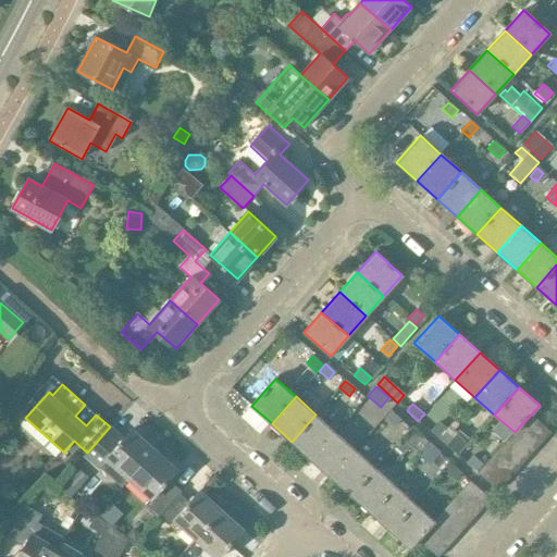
[(391,411),(385,418),(395,425),(400,420),(391,411)]
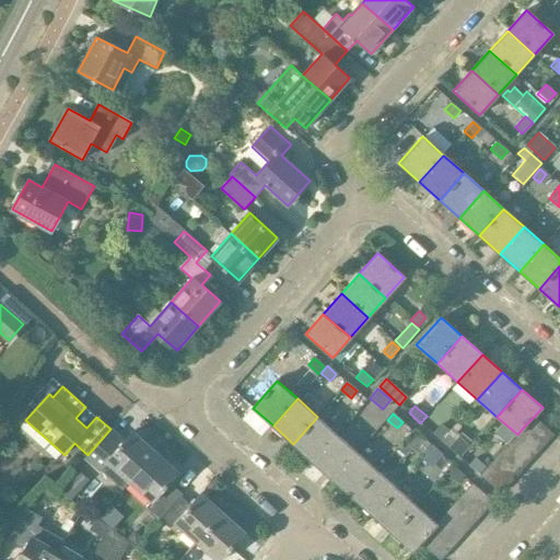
[(313,462),(338,434),(317,417),(293,444),(313,462)]
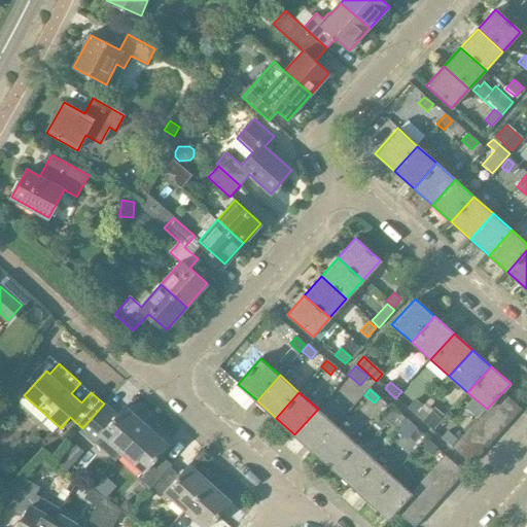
[(520,409),(502,392),(493,401),(512,418),(520,409)]
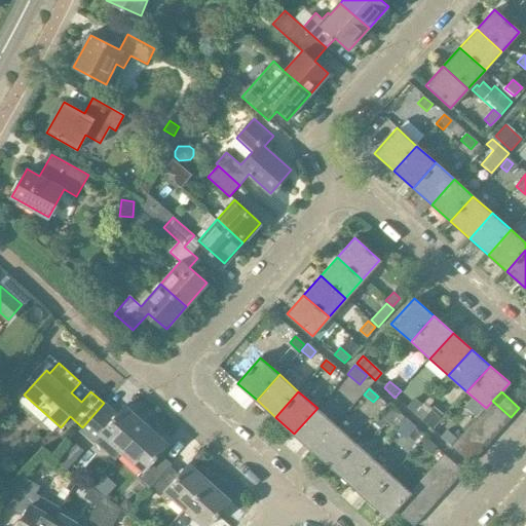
[(415,399),(407,408),(413,413),(421,404),(415,399)]
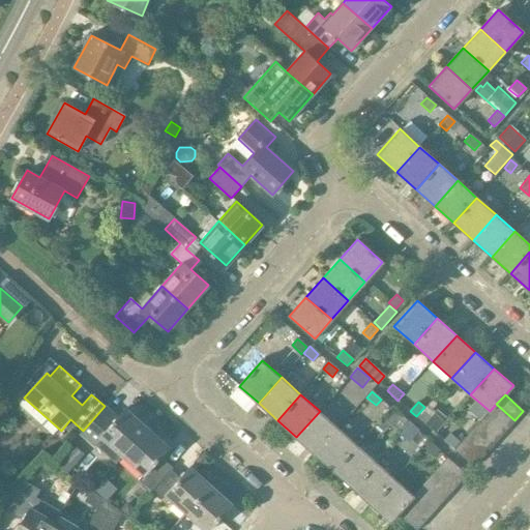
[(514,420),(496,404),(490,411),(488,413),(506,430),(514,420)]
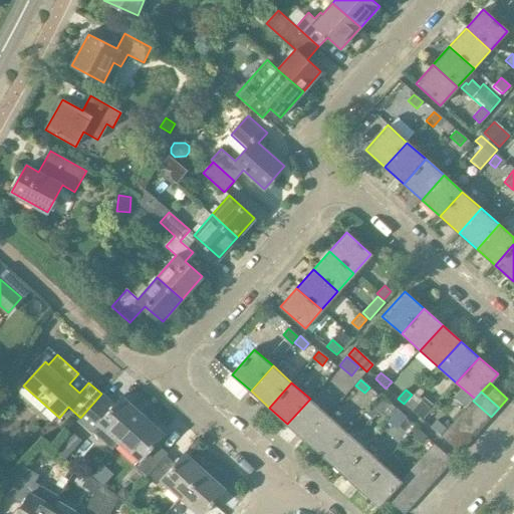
[(101,394),(80,418),(93,429),(91,431),(111,449),(118,441),(119,441),(143,415),(121,396),(113,405),(101,394)]
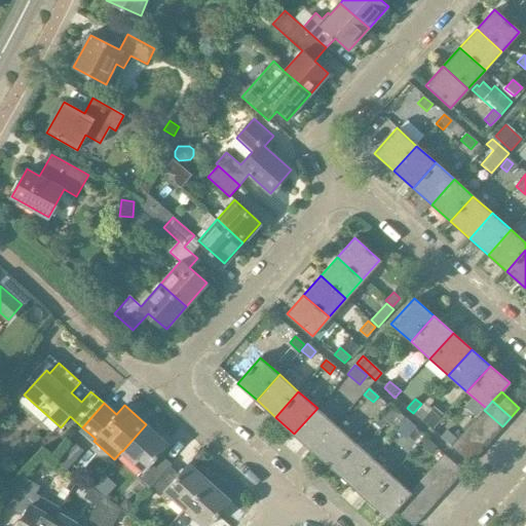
[(421,407),(414,414),(431,429),(445,415),(434,405),(427,412),(421,407)]
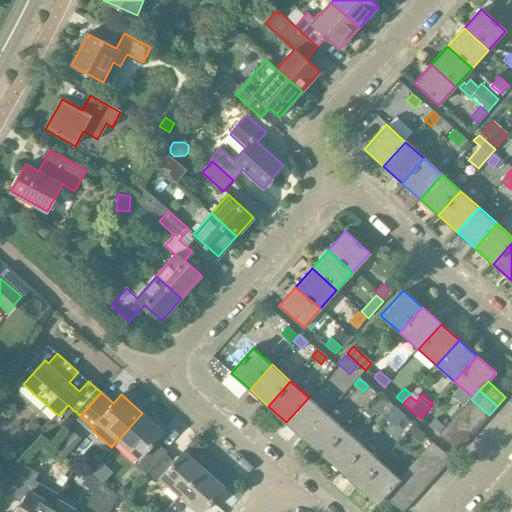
[(395,409),(389,403),(387,405),(377,396),(362,413),(369,419),(376,411),(386,419),(395,409)]
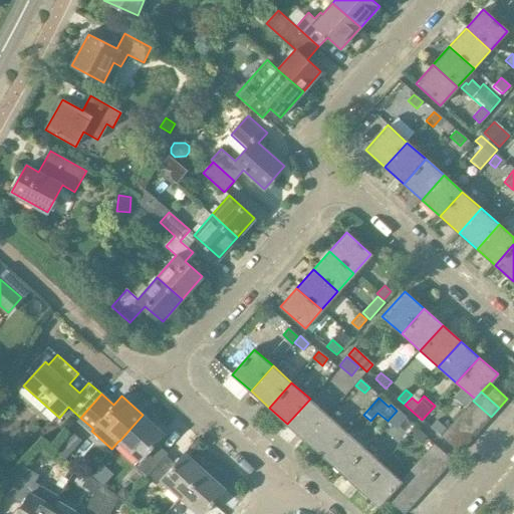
[(305,441),(328,416),(310,399),(287,424),(305,441)]
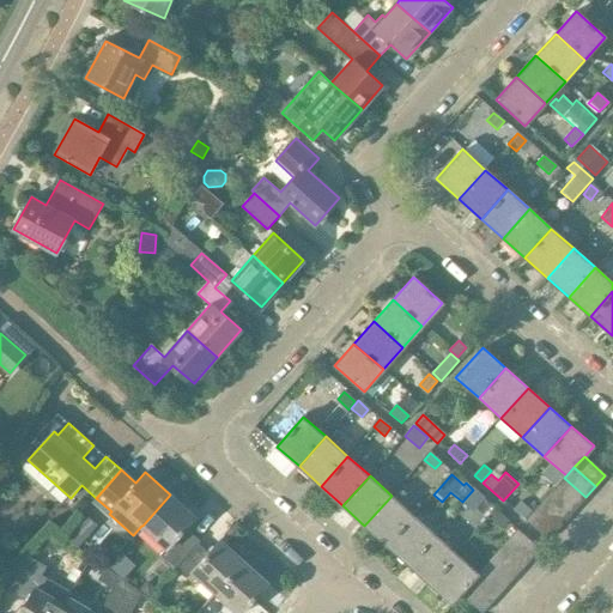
[(586,497),(564,478),(556,489),(576,508),(586,497)]
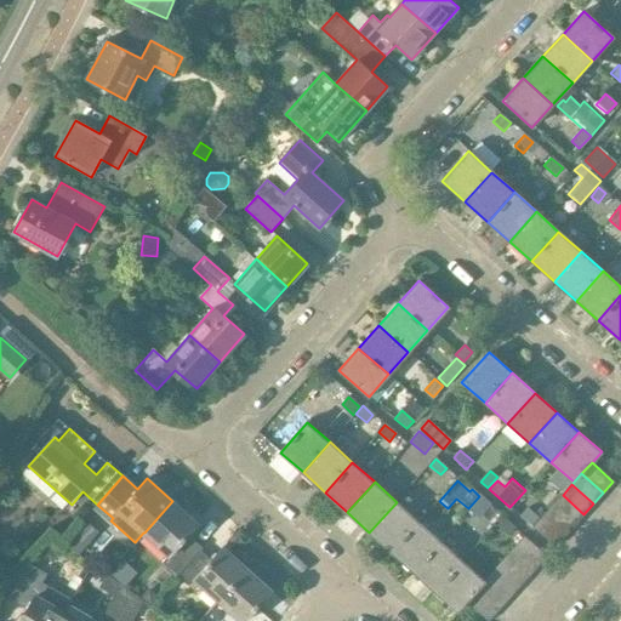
[(584,514),(563,495),(552,506),(574,525),(584,514)]
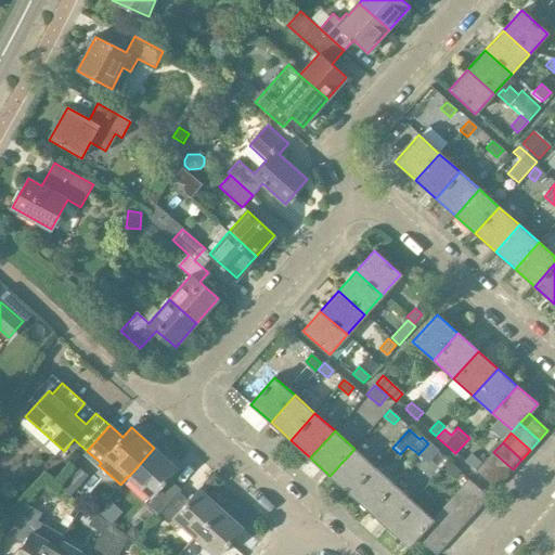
[(181,489),(168,478),(177,468),(154,448),(129,476),(151,497),(145,503),(158,515),(179,492),(181,489)]
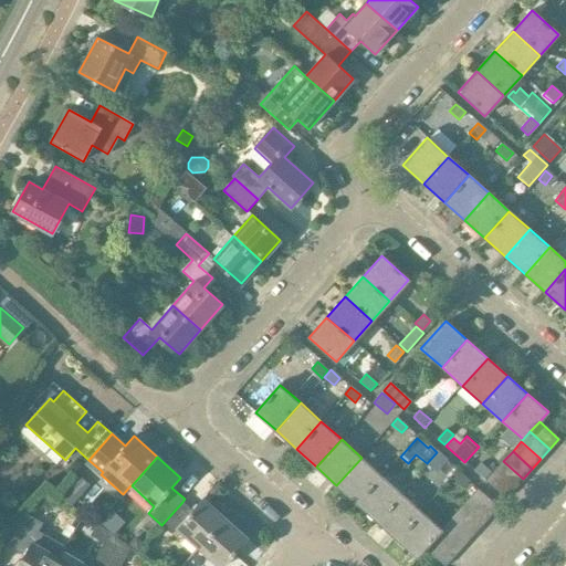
[(357,503),(381,475),(362,458),(336,485),(357,503)]
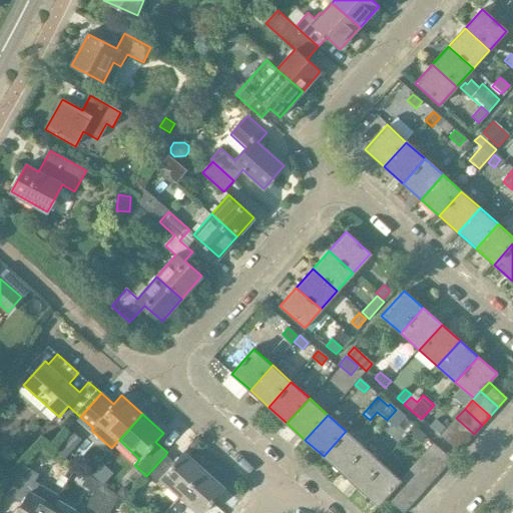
[(474,434),(456,418),(449,426),(467,442),(474,434)]
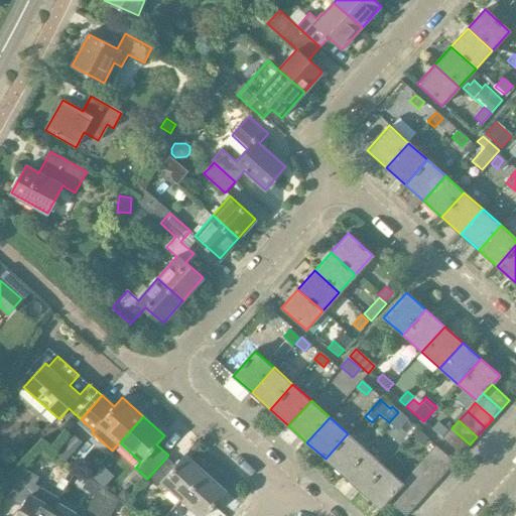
[(436,421),(430,427),(439,435),(445,428),(436,421)]
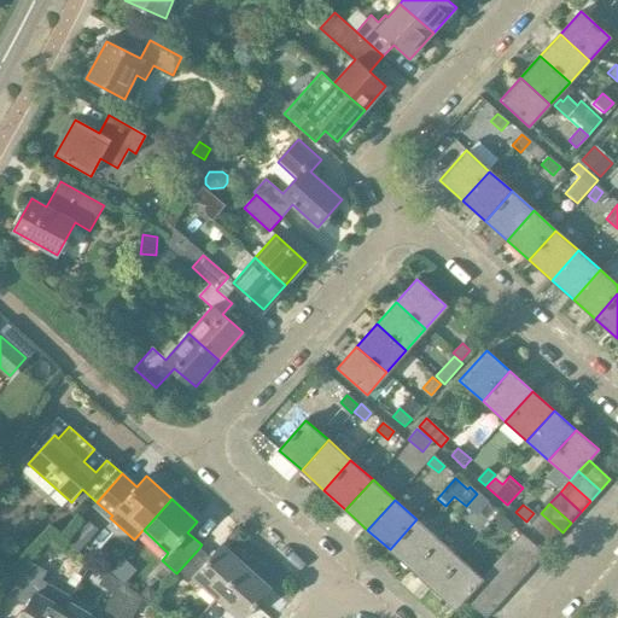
[(563,532),(541,513),(530,525),(552,544),(563,532)]
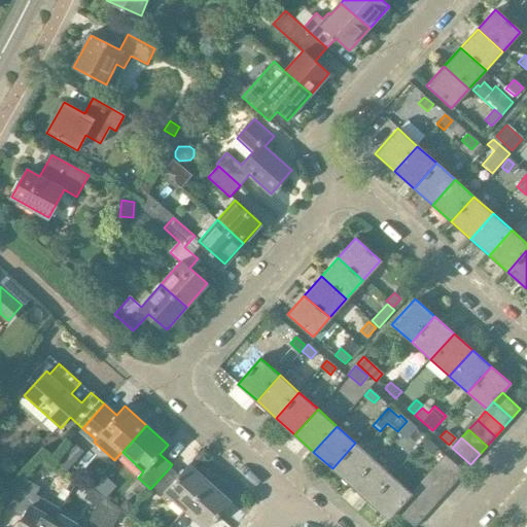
[(437,449),(428,441),(422,447),(431,455),(437,449)]
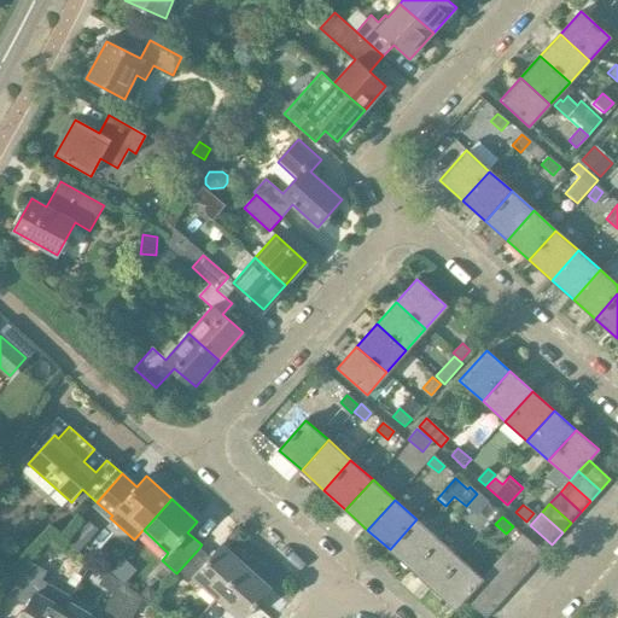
[(412,569),(438,538),(417,519),(390,549),(412,569)]
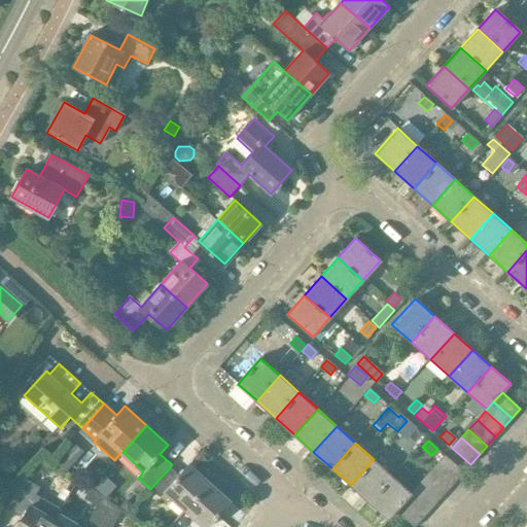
[(463,472),(445,456),(436,465),(455,482),(463,472)]
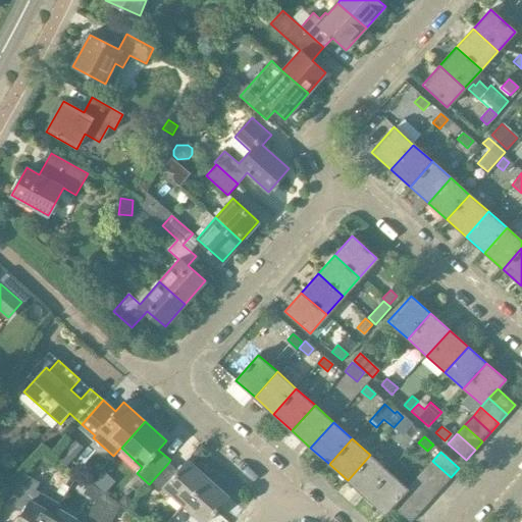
[(366,498),(389,472),(370,455),(348,480),(366,498)]
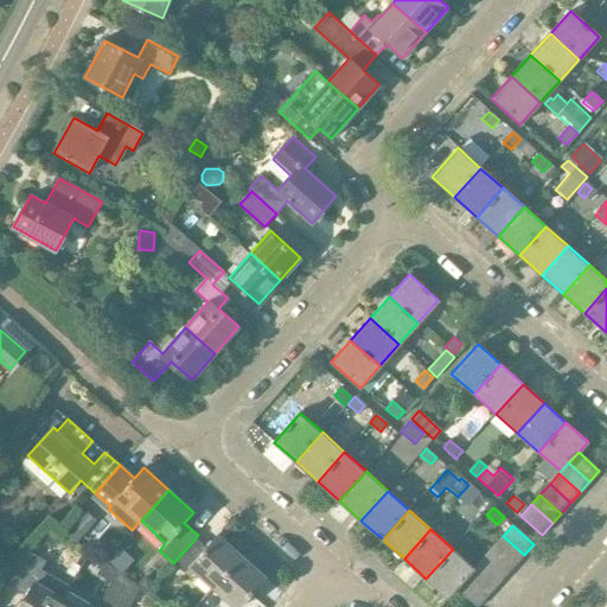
[(213,588),(242,556),(218,535),(206,548),(196,538),(173,563),(185,573),(190,567),(213,588)]
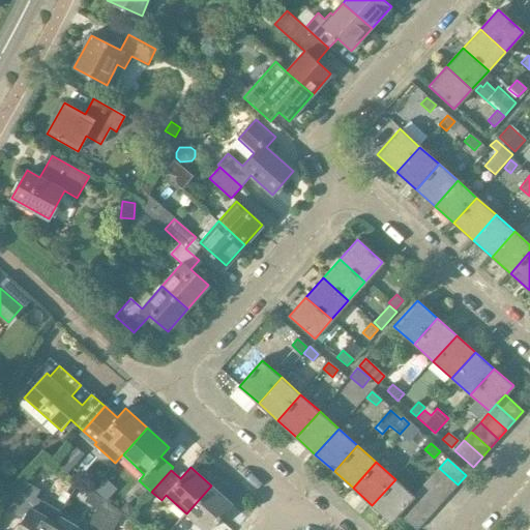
[(458,484),(439,468),(431,477),(449,493),(458,484)]
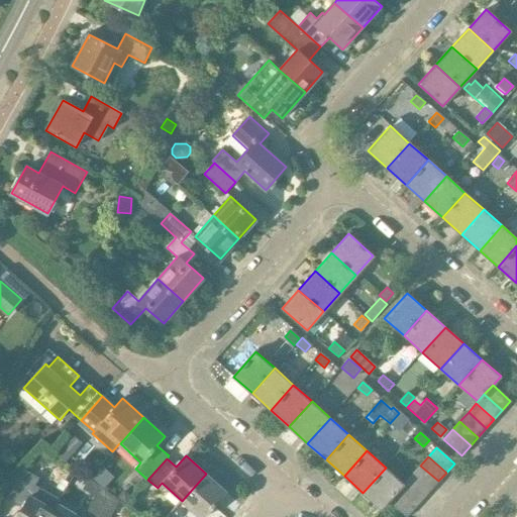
[(438,481),(420,466),(412,474),(430,490),(438,481)]
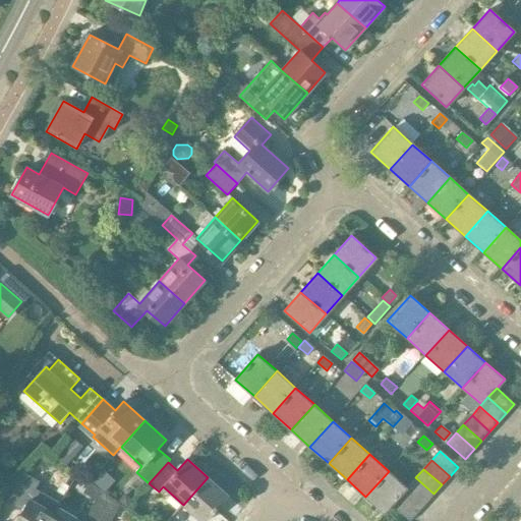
[(50,520),(54,513),(41,506),(44,500),(33,494),(40,481),(21,471),(11,483),(2,500),(23,512),(17,520),(50,520)]
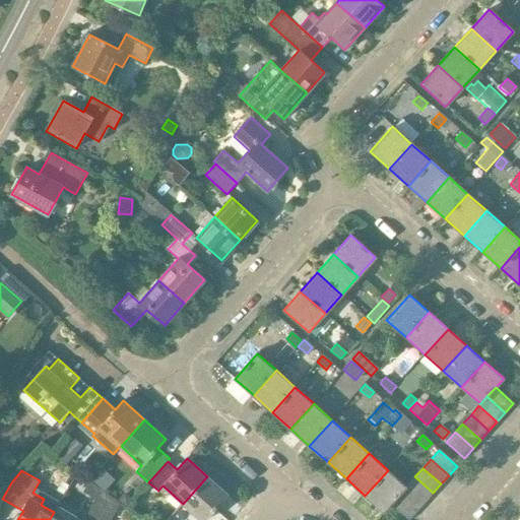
[(399,495),(405,486),(388,470),(365,496),(383,512),(391,504),(399,495)]
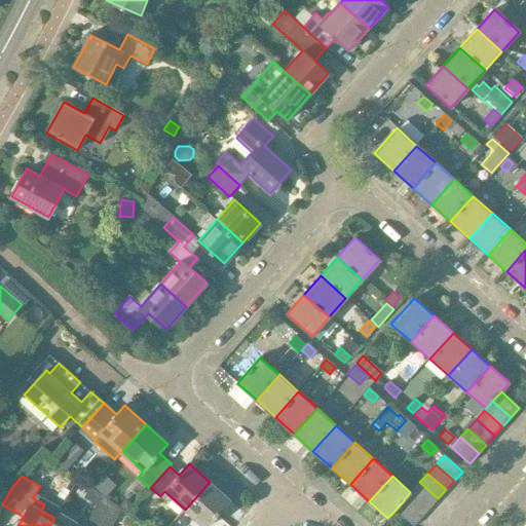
[(203,525),(207,525),(230,500),(210,482),(185,510),(203,525)]
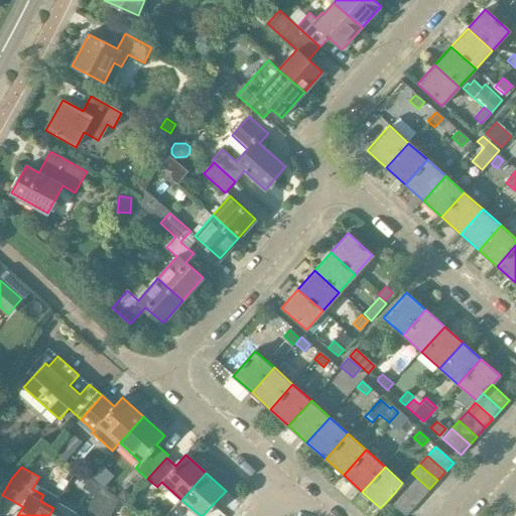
[(429,489),(411,473),(403,482),(421,498),(429,489)]
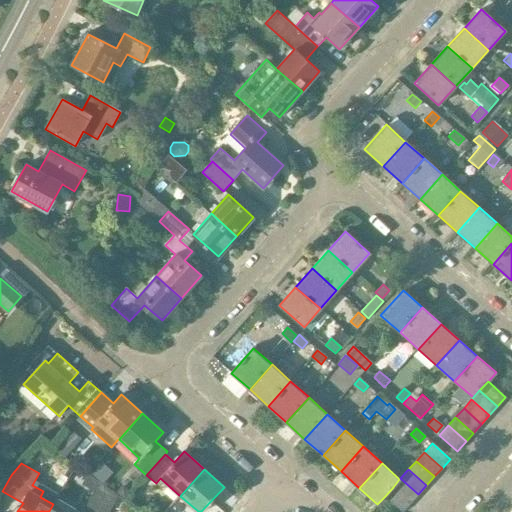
[(418,494),(400,478),(399,479),(393,487),(410,503),(418,494)]
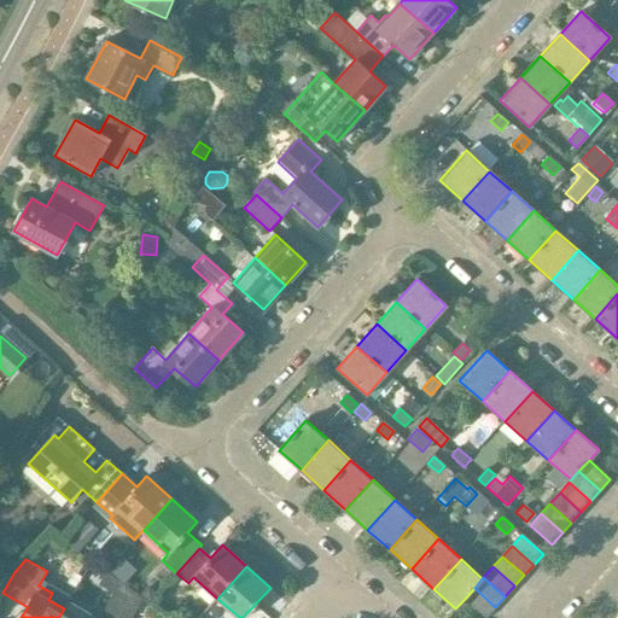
[(115,617),(130,590),(118,582),(100,616),(104,617),(115,617)]
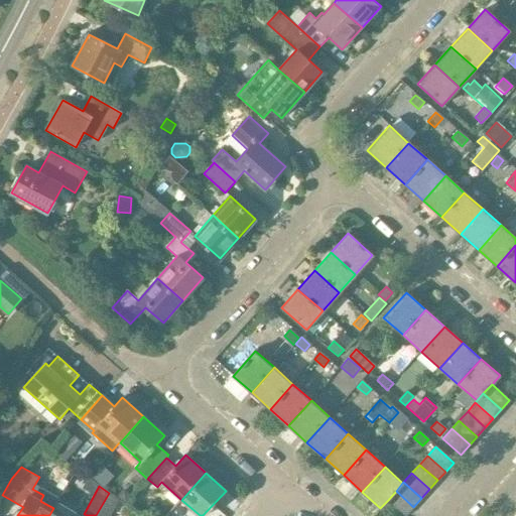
[(413,507),(396,491),(388,500),(405,515),(413,507)]
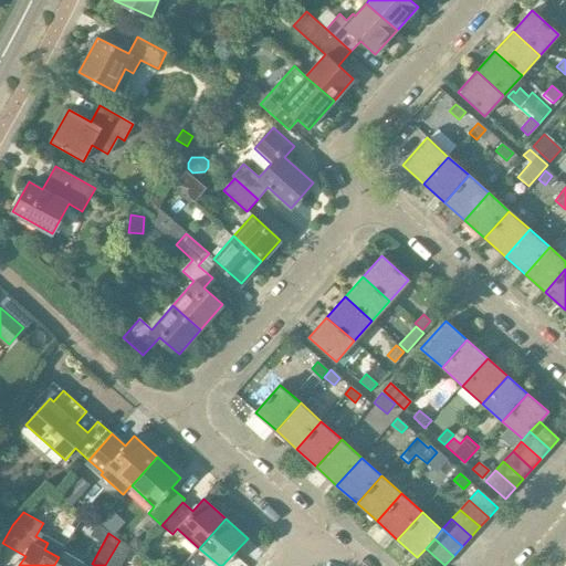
[(121,565),(130,548),(119,541),(105,565),(121,565)]
